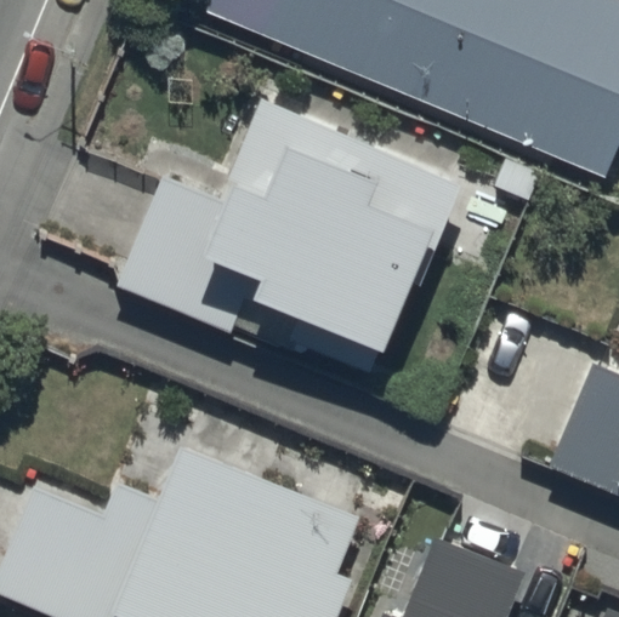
[(211,0),(206,12),(605,177),(618,142),(618,5),(606,0),(211,0)]
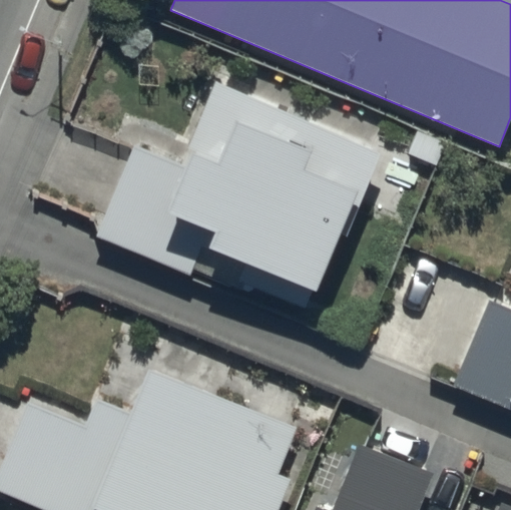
[(133,146),(95,237),(302,324),(338,238),(343,241),(378,157),(212,89),(184,155),(191,158),(187,168),(133,146)]
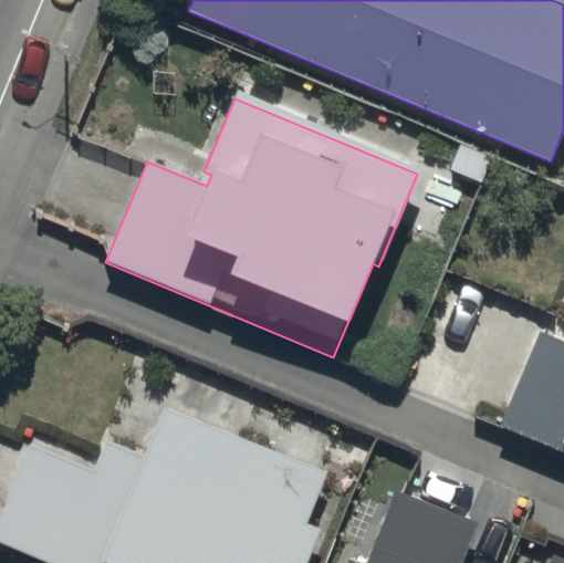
[(563,341),(540,331),(498,430),(563,457),(563,341)]
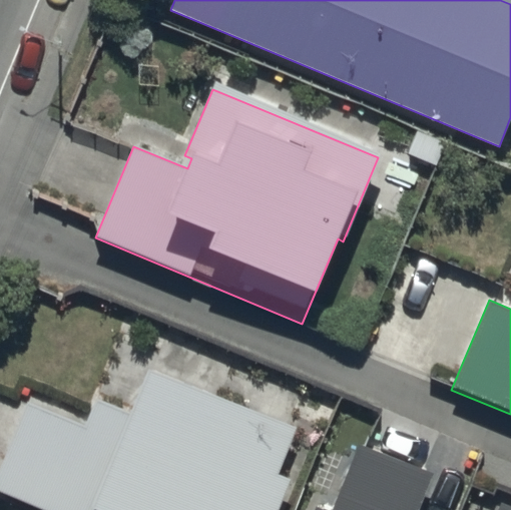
[(24,403),(0,462),(0,494),(40,509),(278,509),(289,484),(276,478),(295,430),(147,372),(129,416),(94,402),(84,427),(24,403)]
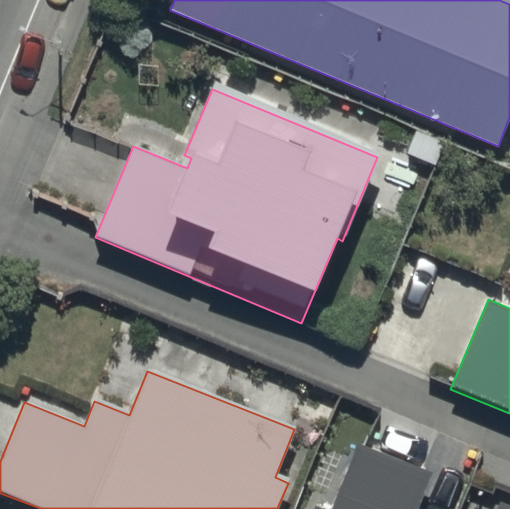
[(412,508),(425,474),(356,449),(333,508),(412,508)]
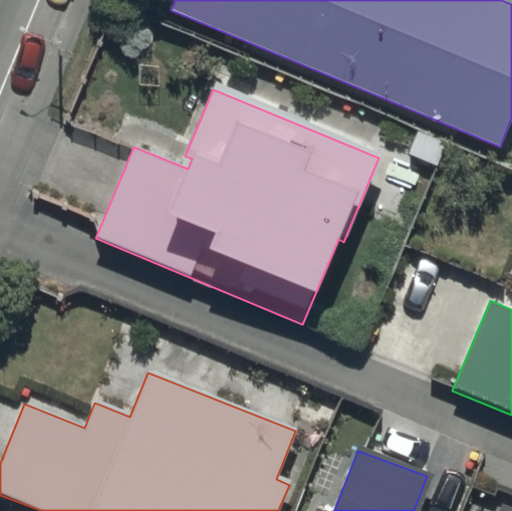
All buildings are outlined.
